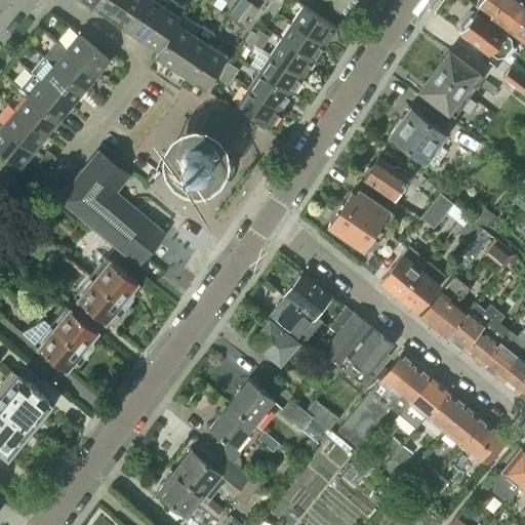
[(109,17),(120,0),(96,0),(92,7),(109,17)]
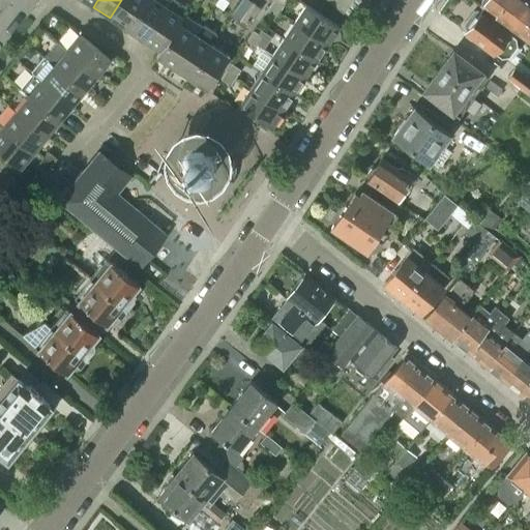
[(126,29),(145,0),(121,0),(110,18),(126,29)]
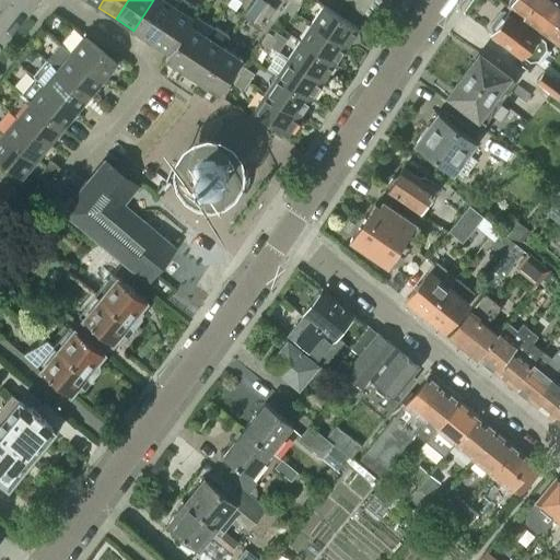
[(151,43),(179,0),(153,0),(133,31),(151,43)]
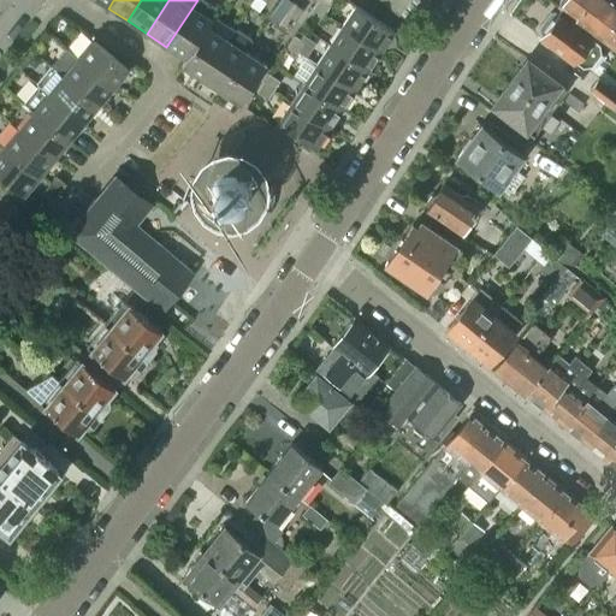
[(181,65),(207,27),(208,28),(214,17),(218,11),(201,0),(197,0),(166,47),(184,59),(181,65)]
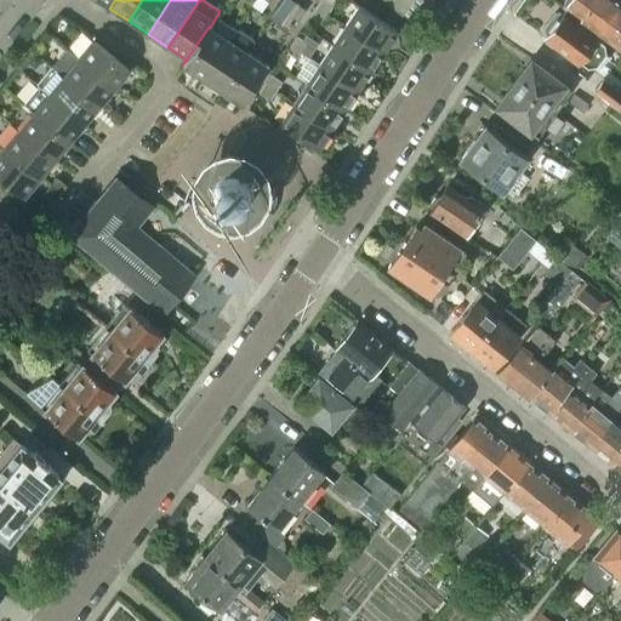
[(326,15),(332,5),(324,0),(319,0),(315,7),(326,15)]
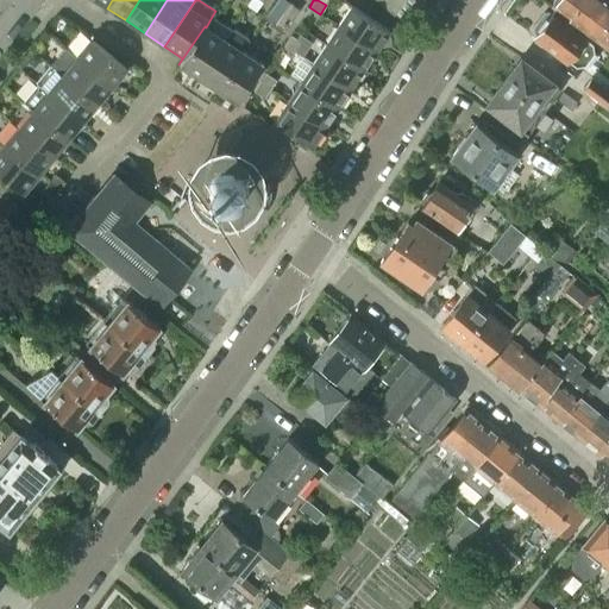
[(377,0),(393,13),(403,0),(377,0)]
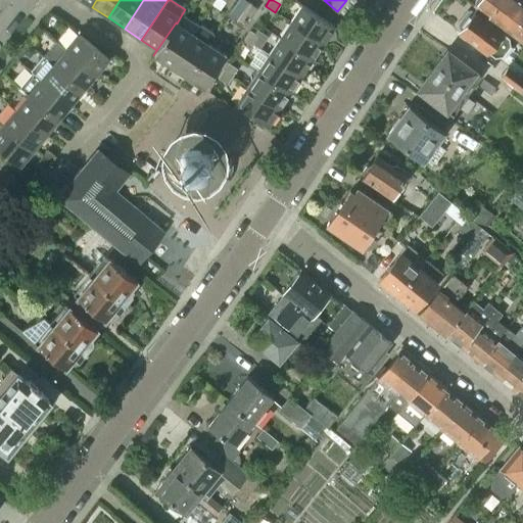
[(522,0),(478,0),(474,6),(522,42),(522,0)]
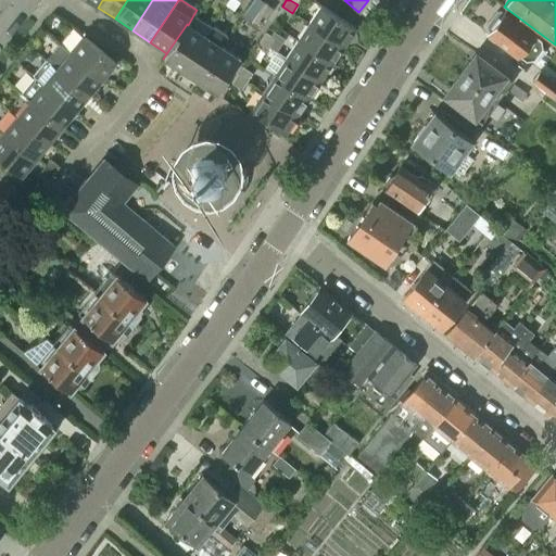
[(266,20),(273,9),(264,3),(257,13),(266,20)]
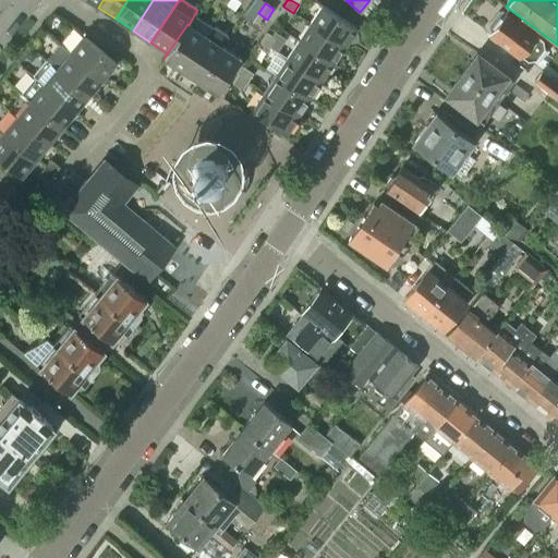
[(356,28),(322,5),(310,23),(344,47),(356,28)]
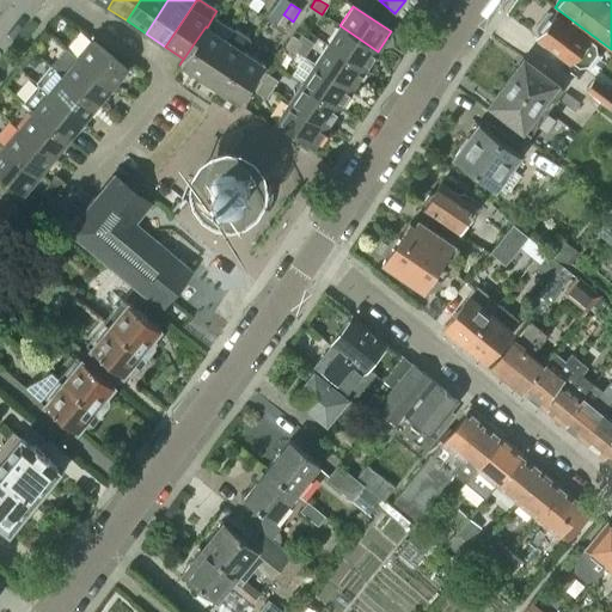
[(316,23),(322,14),(311,7),(305,16),(316,23)]
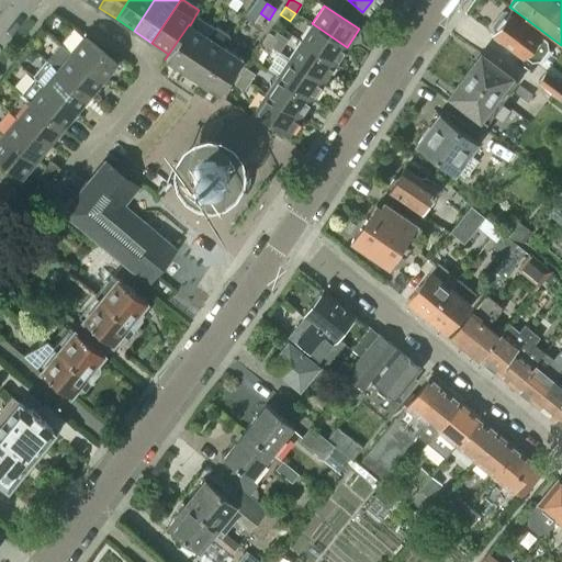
[(546,41),(539,36),(540,34),(510,11),(508,14),(504,15),(494,27),(495,32),(492,35),(523,58),(524,56),(530,60),(538,59),(546,48),(546,41)]
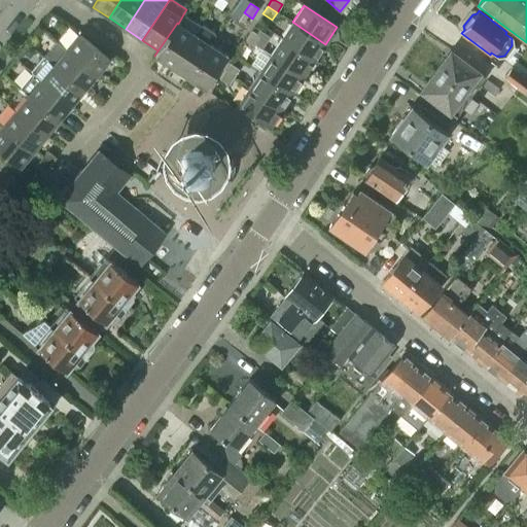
[(171,67),(199,26),(198,26),(199,25),(183,14),(178,24),(177,23),(154,56),(171,67)]
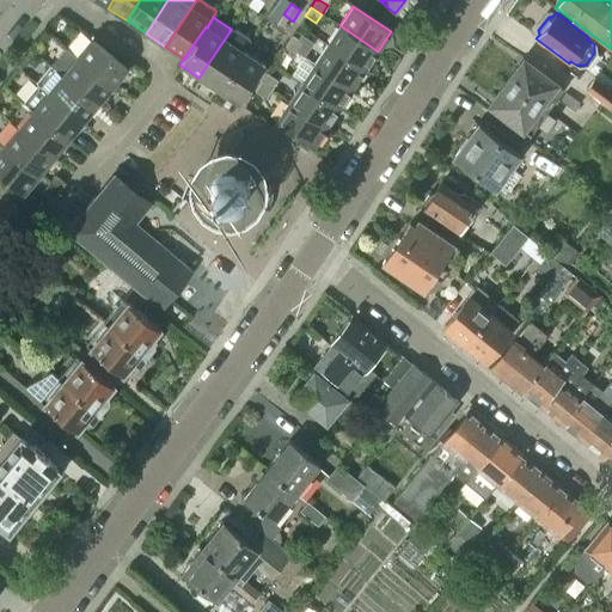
[(378,51),(340,25),(326,44),(365,71),(378,51)]
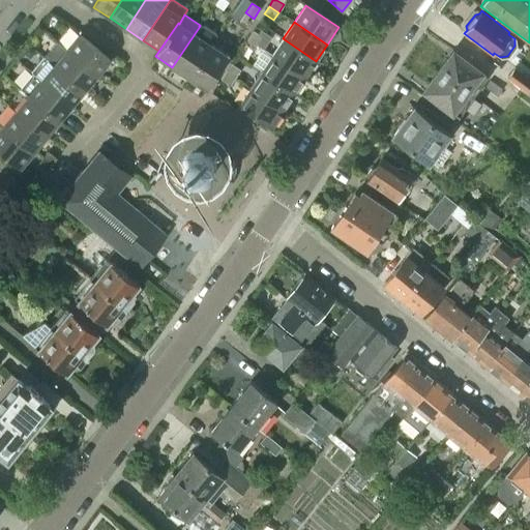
[(188,79),(211,45),(215,37),(215,32),(204,25),(200,26),(172,67),(188,79)]
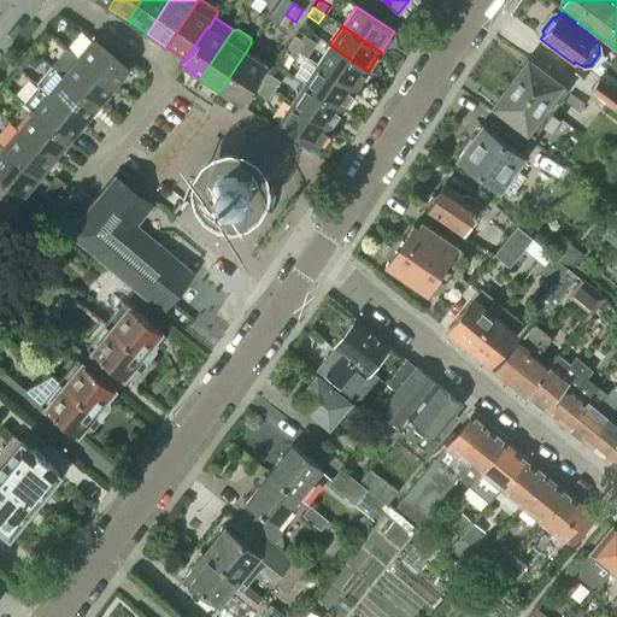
[(305,43),(293,36),(287,46),(299,53),(305,43)]
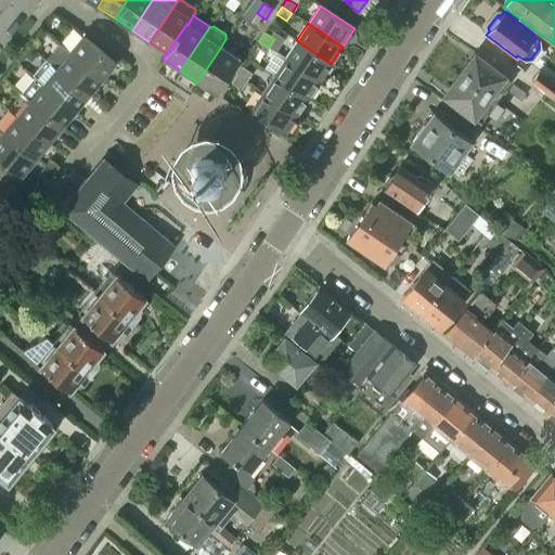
[(101,79),(114,63),(82,36),(68,52),(80,62),(101,79)]
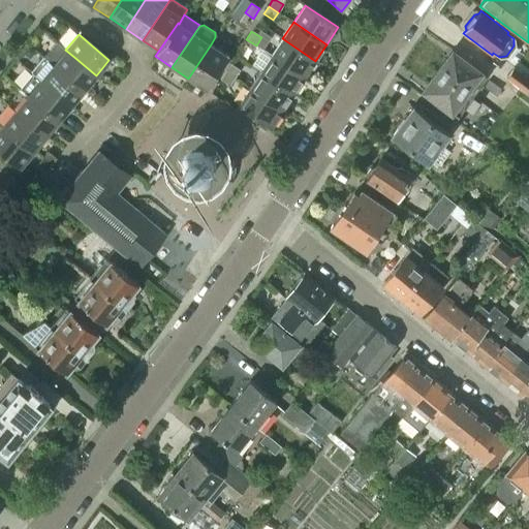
[(315,61),(282,38),(271,55),(304,78),(315,61)]
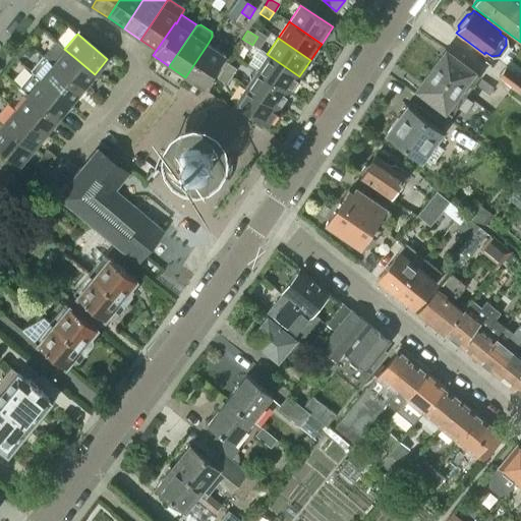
[(247,52),(252,45),(242,39),(237,46),(247,52)]
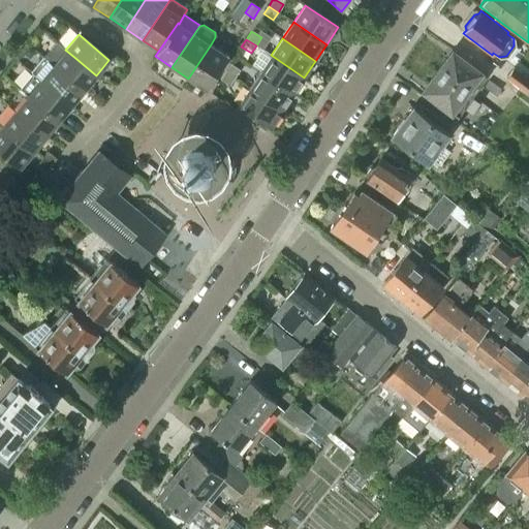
[(96,75),(76,59),(65,50),(55,41),(42,56),(84,90),(96,75)]
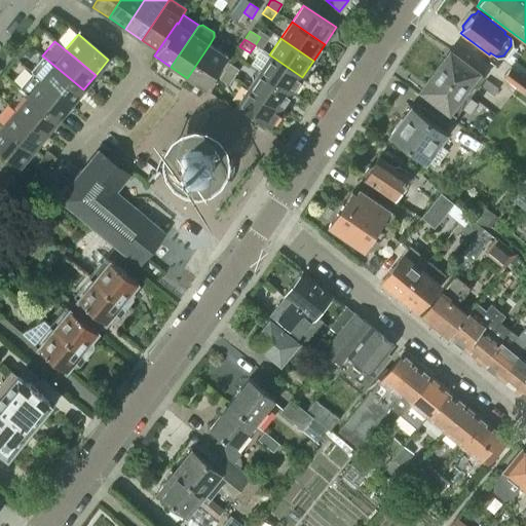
[(187,78),(203,89),(226,55),(210,44),(187,78)]
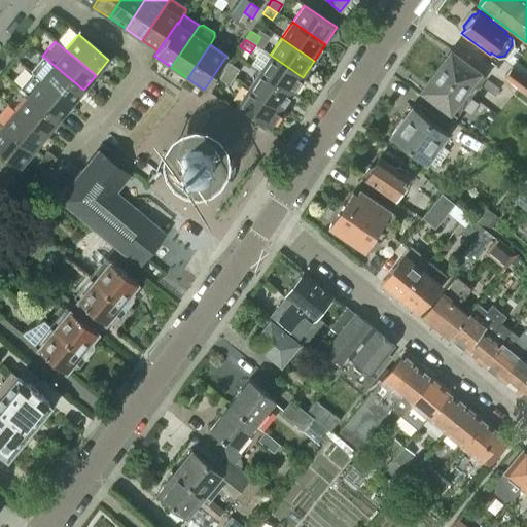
[(303,77),(270,55),(261,48),(250,64),(259,70),(258,71),(291,94),(303,77)]
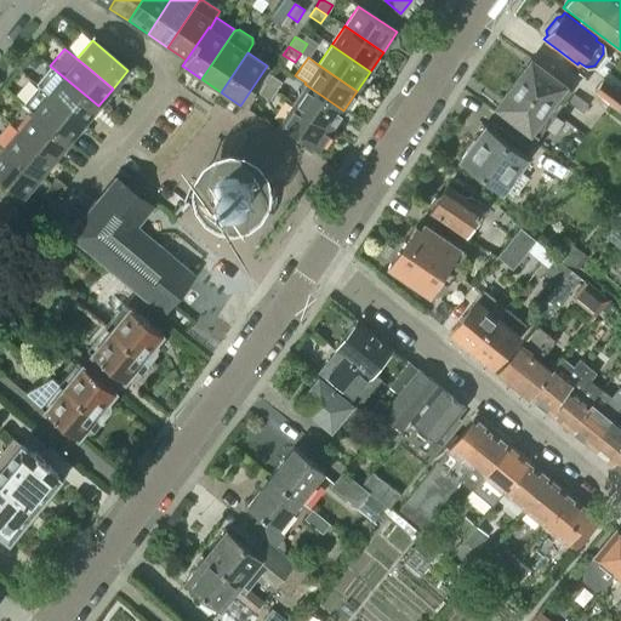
[(556,95),(563,100),(571,90),(530,60),(513,83),(546,107),(556,95)]
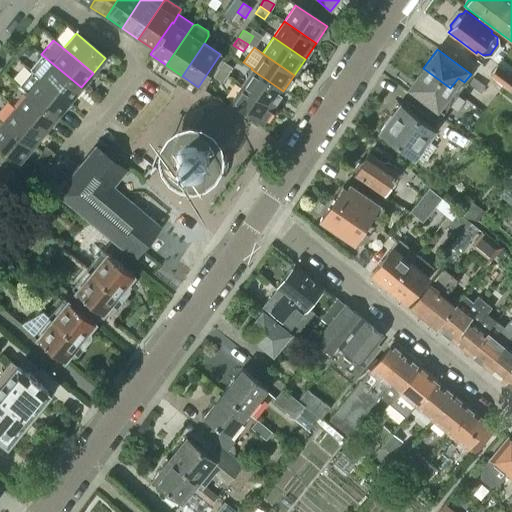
[(68,102),(81,87),(41,54),(29,69),(39,77),(68,102)]
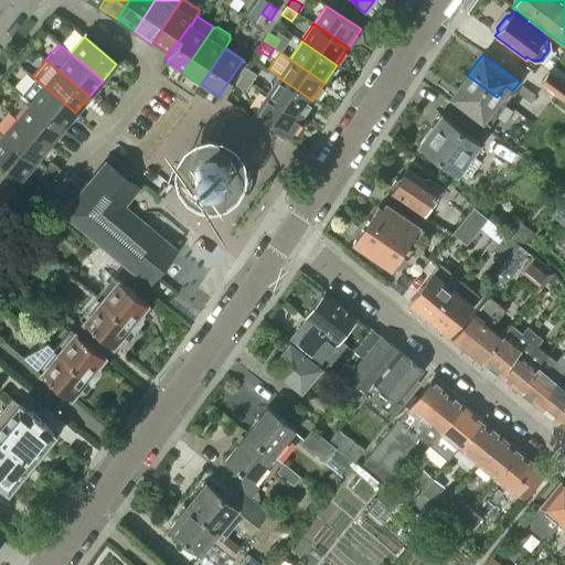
[(255,75),(245,68),(240,77),(249,84),(255,75)]
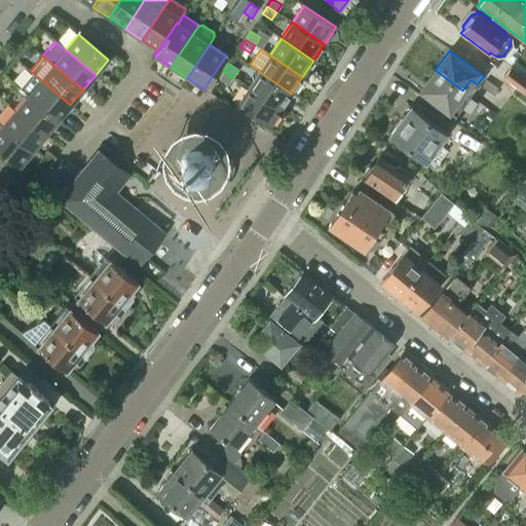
[(522,91),(525,86),(525,79),(510,68),(502,77),(522,91)]
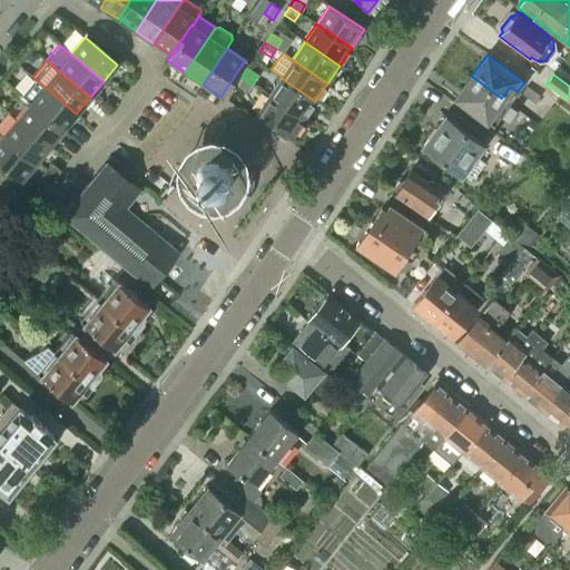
[(508,104),(501,98),(471,76),(455,97),(492,125),(508,104)]
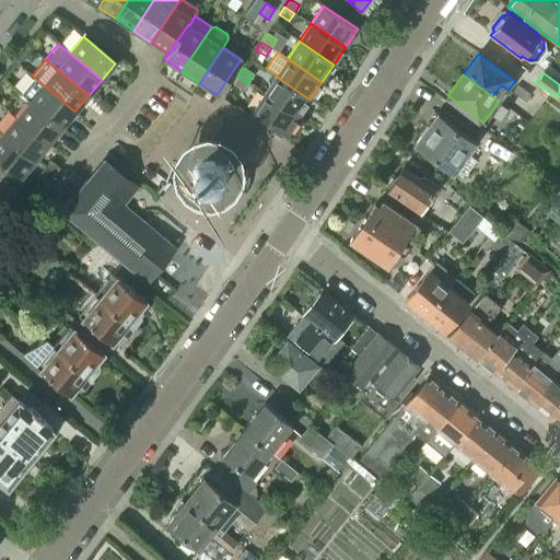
[(310,100),(275,76),(263,93),(298,117),(310,100)]
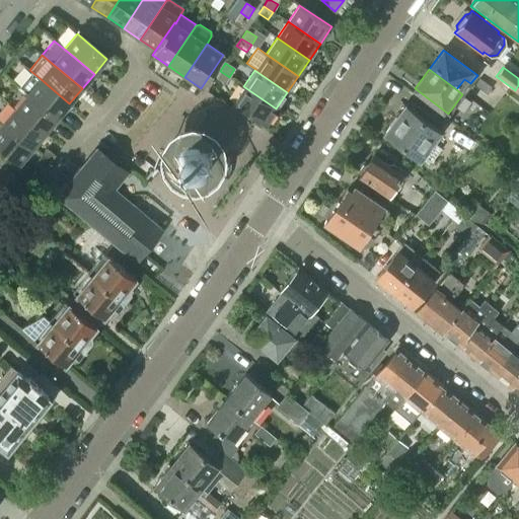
[(224,84),(229,77),(220,71),(215,78),(224,84)]
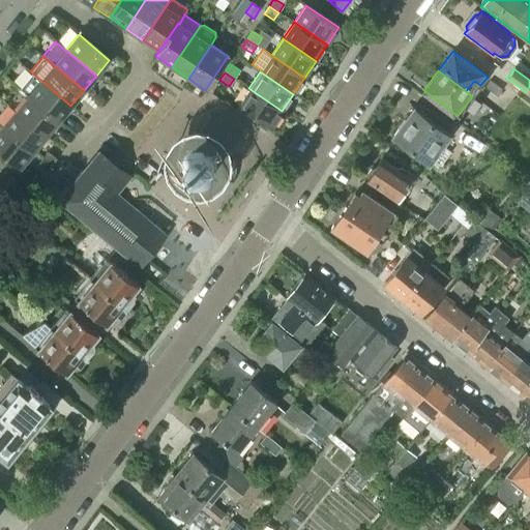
[(70,106),(40,80),(27,95),(58,121),(70,106)]
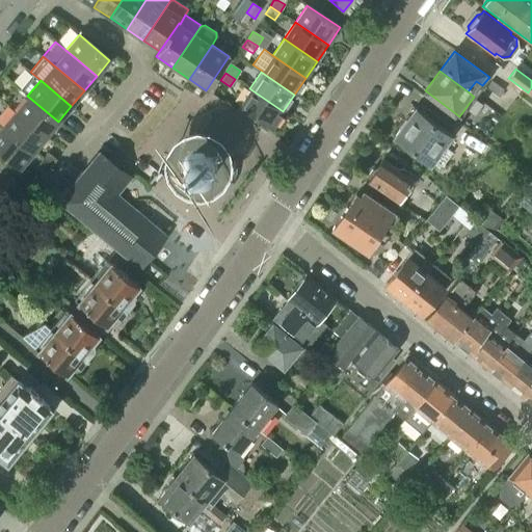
[(283,111),(249,88),(238,105),(271,128),(283,111)]
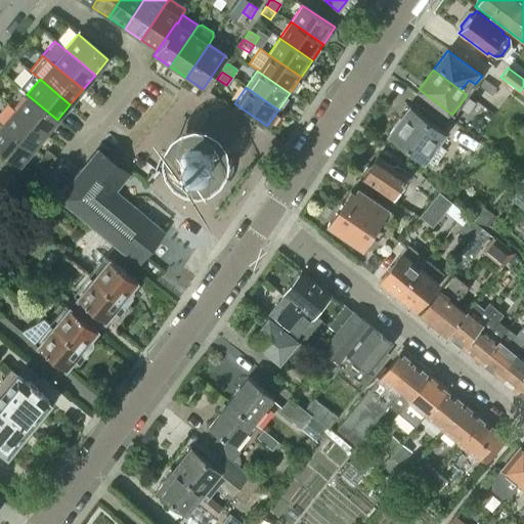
[(57,120),(27,94),(14,108),(45,135),(57,120)]
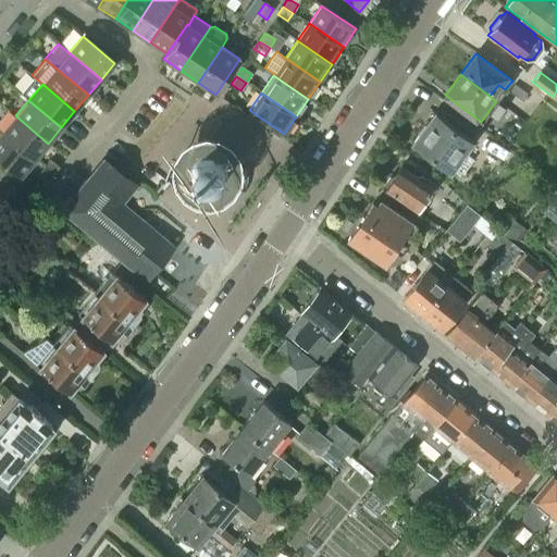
[(434,112),(411,141),(460,177),(473,160),(462,152),(471,139),(434,112)]
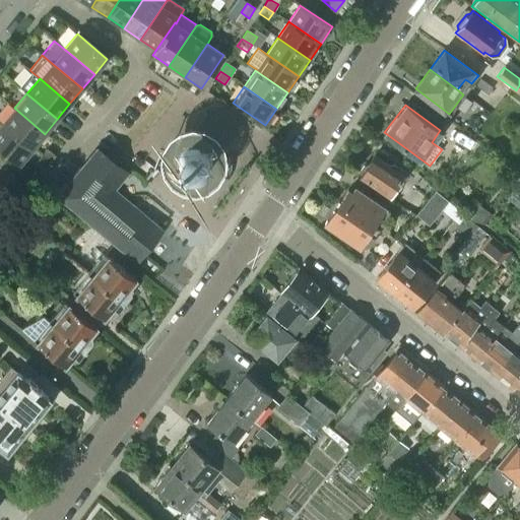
[(45,134),(14,108),(2,123),(33,148),(45,134)]
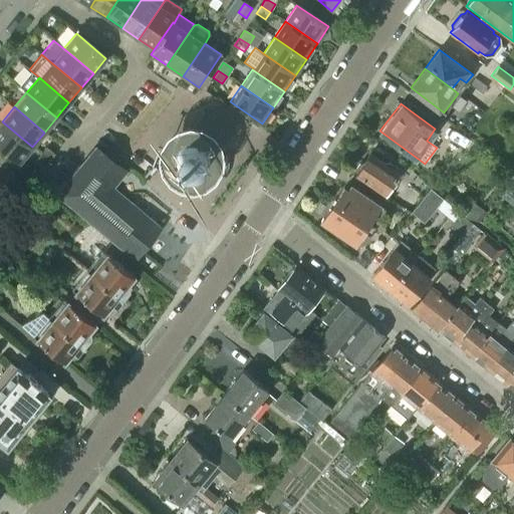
[(0,146),(19,163),(32,147),(2,121),(0,123),(0,146)]
